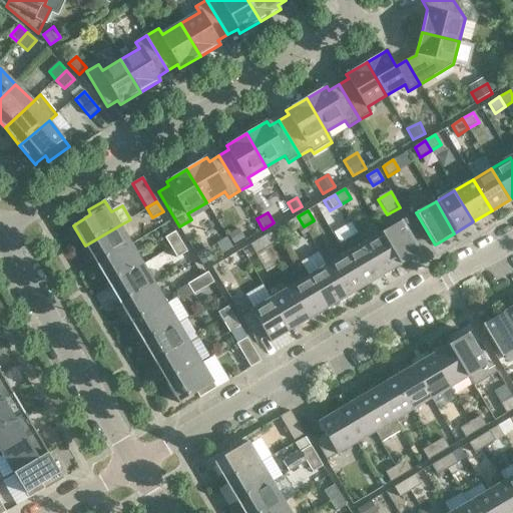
[(304,226),(298,216),(287,222),(293,232),(304,226)]
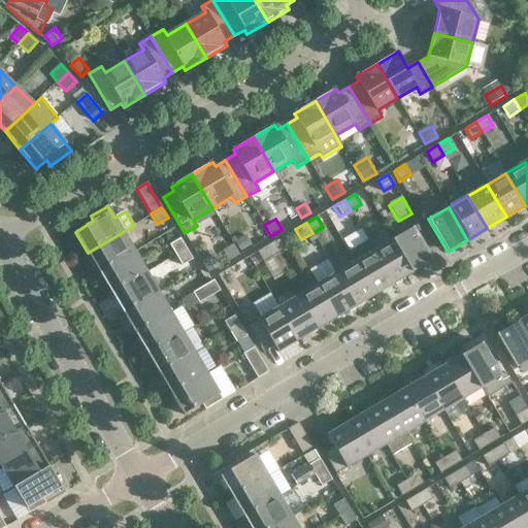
[(411,229),(394,239),(413,272),(431,261),(431,262),(433,261),(414,227),(411,228),(411,229)]
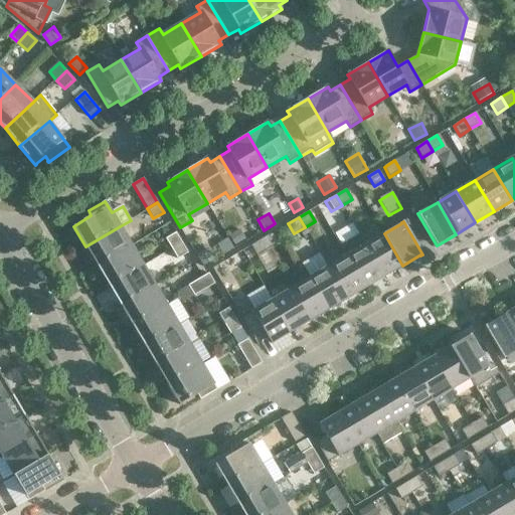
[(132,245),(120,226),(86,246),(97,267),(132,245)]
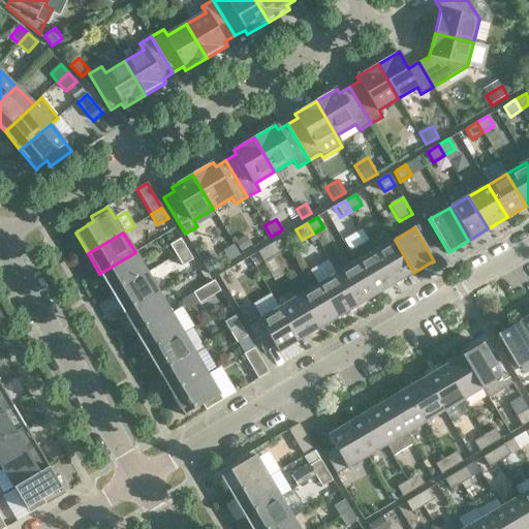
[(241,254),(251,248),(245,238),(235,244),(241,254)]
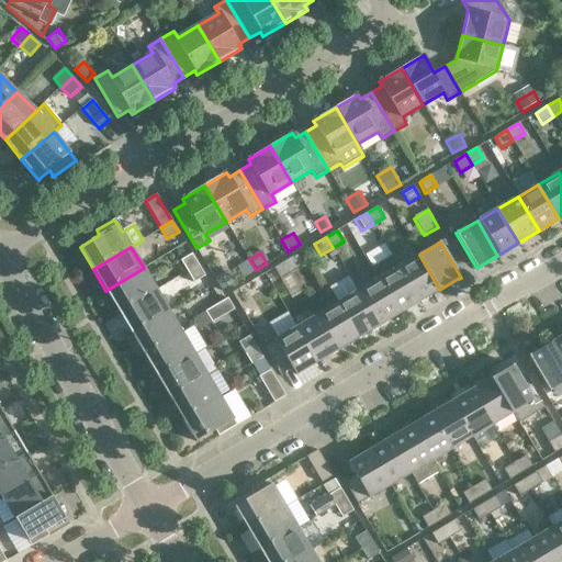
[(199,265),(192,254),(180,260),(187,272),(199,265)]
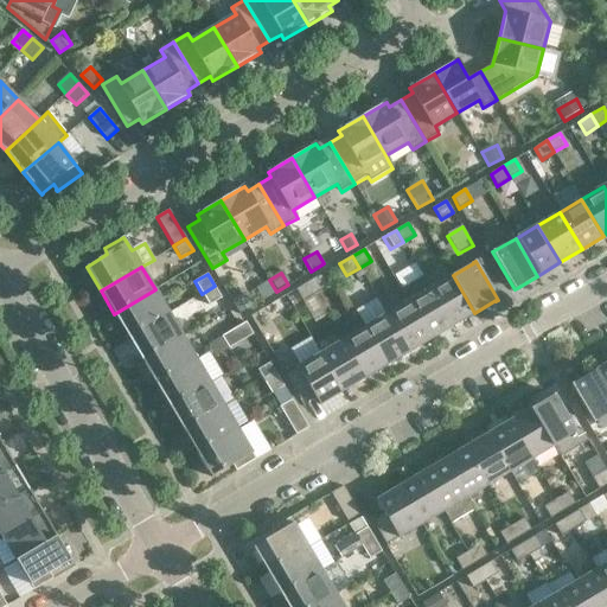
[(327,287),(320,275),(308,282),(314,294),(327,287)]
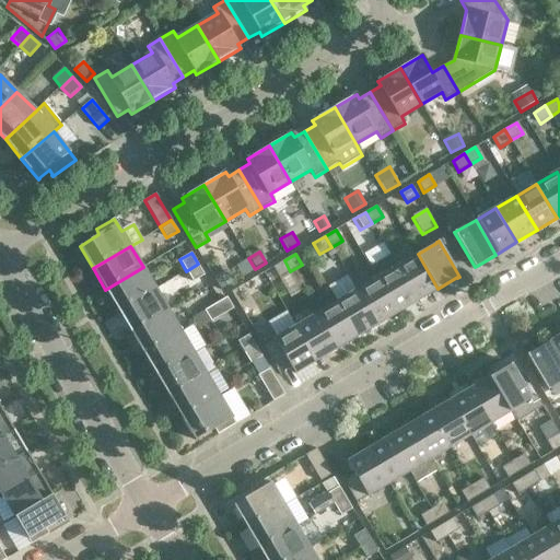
[(438,289),(418,254),(397,266),(418,301),(438,289)]
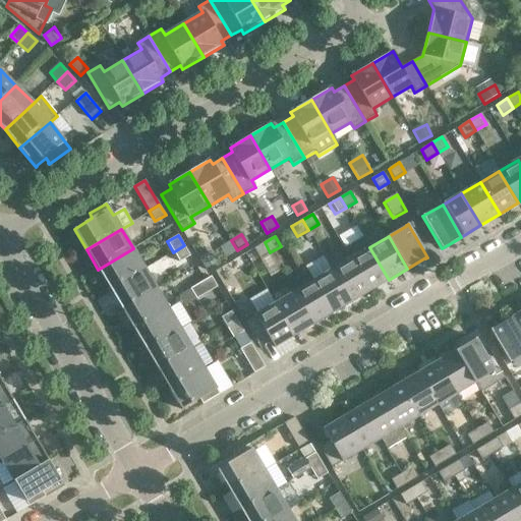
[(344,248),(351,258),(369,291),(389,280),(369,247),(363,237),(344,248)]
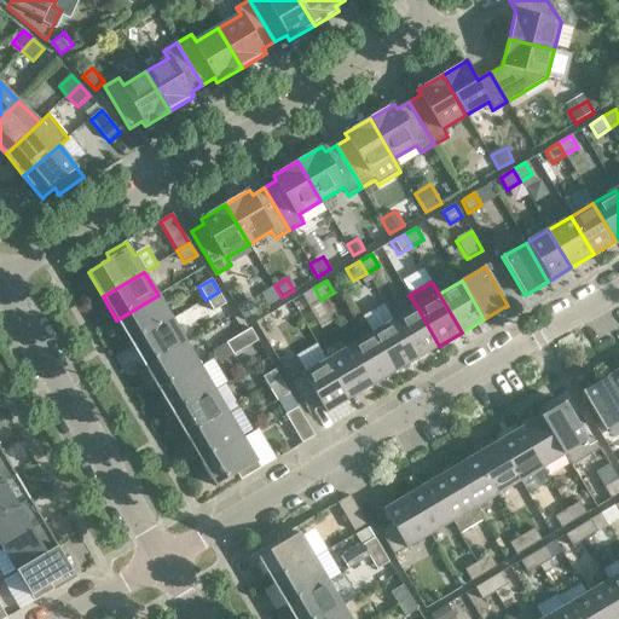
[(320,300),(314,288),(301,295),(308,307),(320,300)]
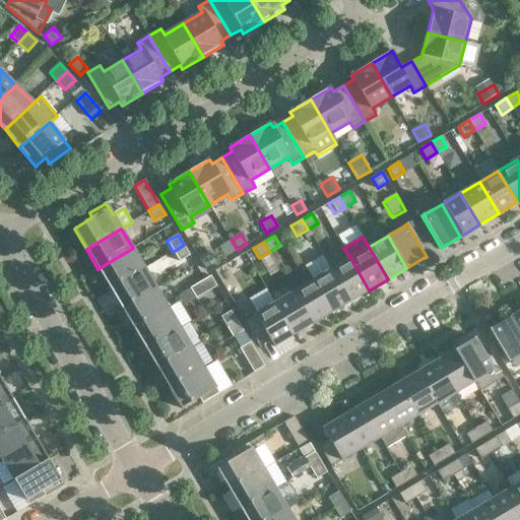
[(190,256),(184,245),(173,252),(180,262),(190,256)]
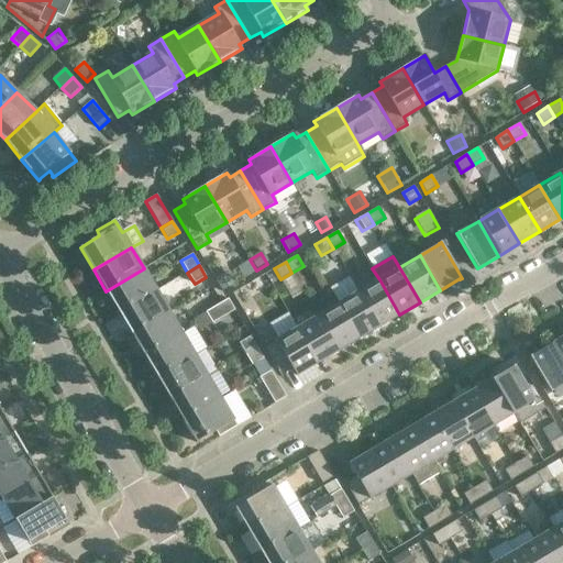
[(157,290),(144,268),(106,291),(119,312),(157,290)]
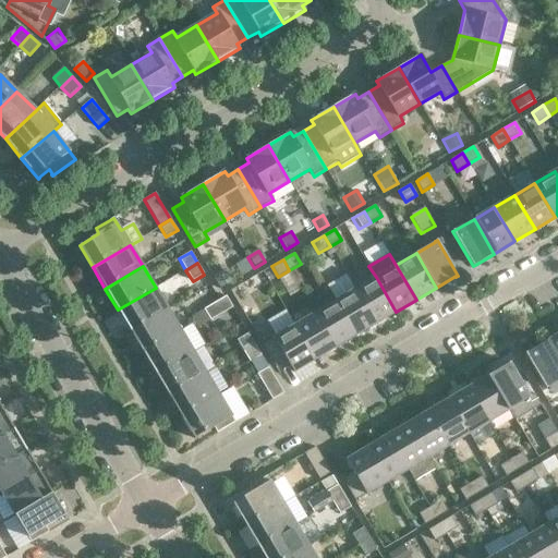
[(220,289),(232,281),(225,269),(213,276),(220,289)]
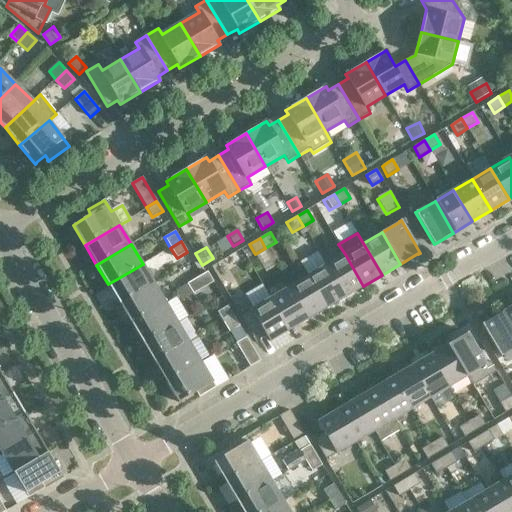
[(363,286),(345,254),(326,265),(345,297),(363,286)]
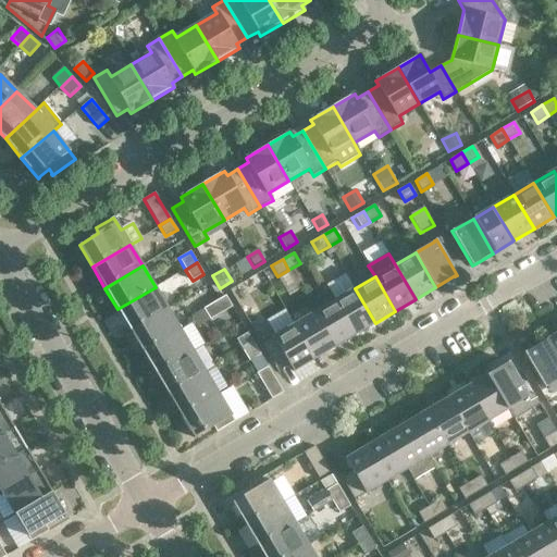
[(168,309),(156,287),(118,309),(131,331),(168,309)]
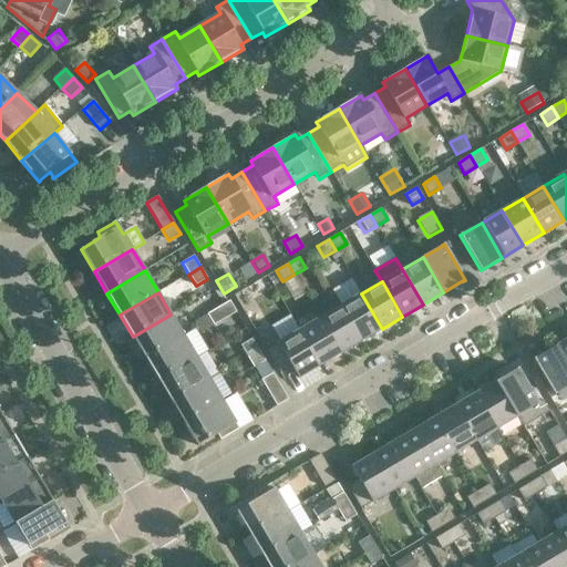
[(382,329),(361,294),(340,306),(361,341),(382,329)]
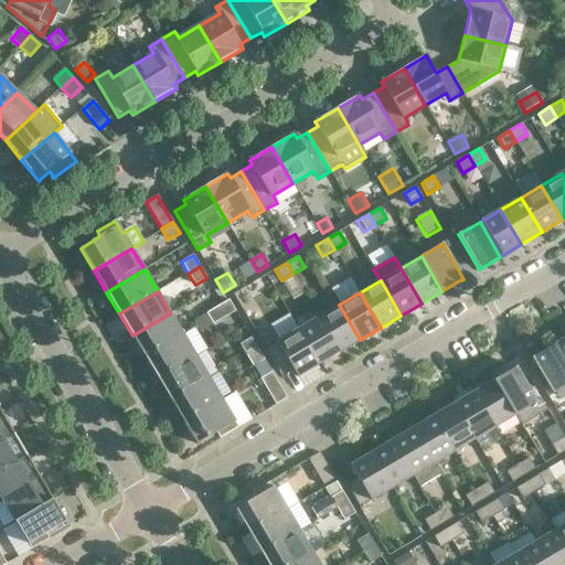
[(228,300),(222,305),(217,307),(224,318),(235,311),(228,300)]
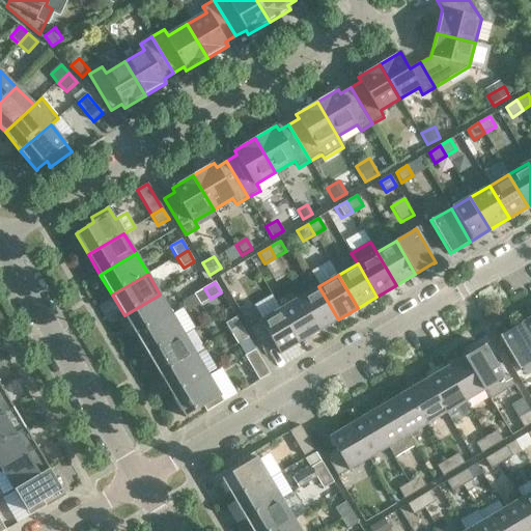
[(338,319),(318,286),(300,298),(319,331),(338,319)]
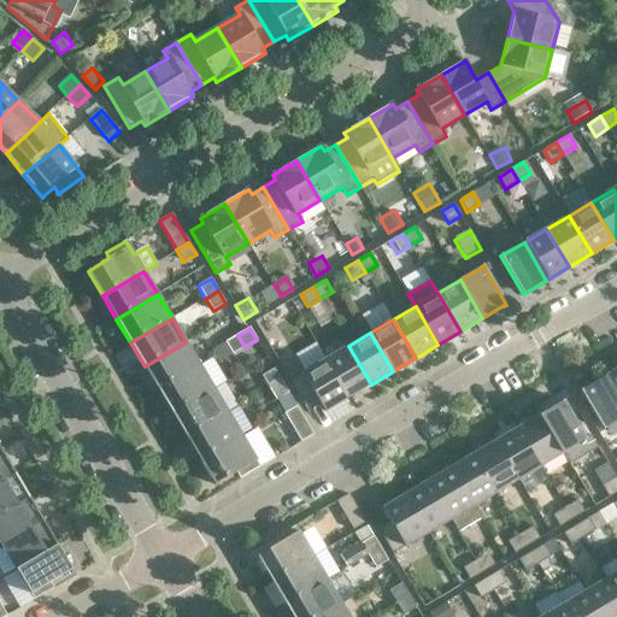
[(245,347),(238,335),(225,342),(233,354),(245,347)]
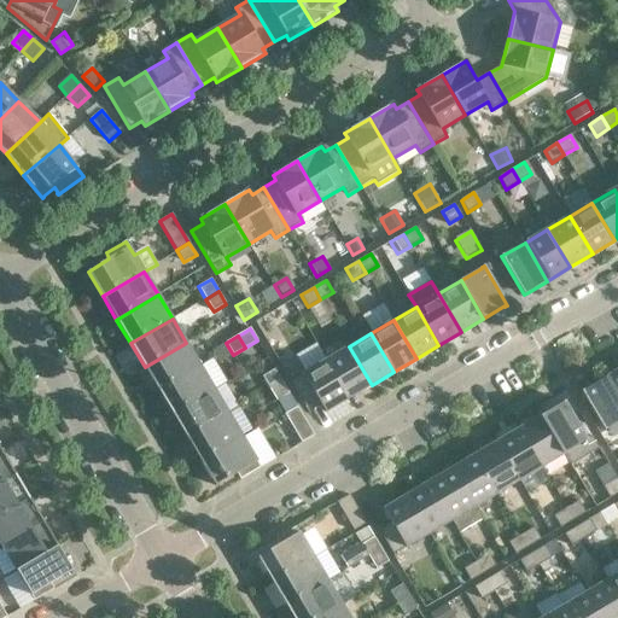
[(200,366),(186,343),(145,367),(158,391),(200,366)]
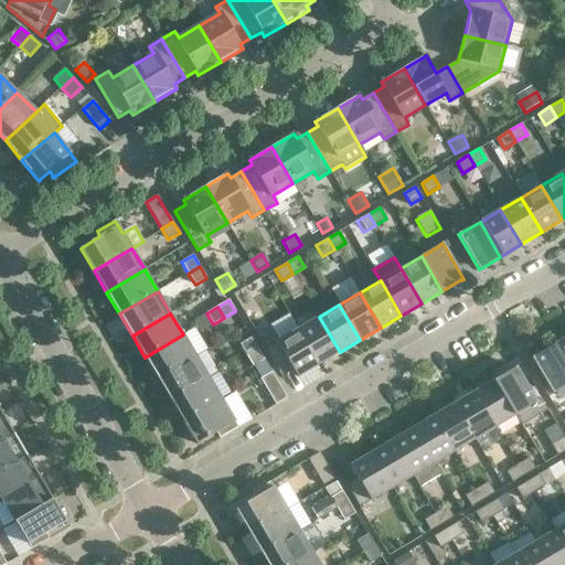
[(340,352),(319,317),(298,329),(319,364),(340,352)]
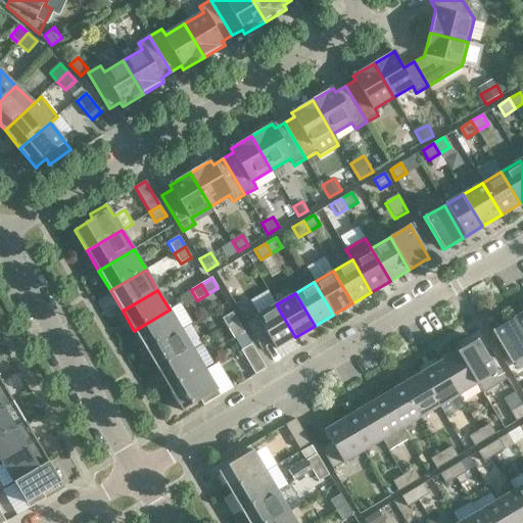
[(295,337),(276,304),(258,316),(257,315),(256,316),(256,317),(246,323),(258,344),(269,338),(276,349),(278,348),(277,347),(295,337)]
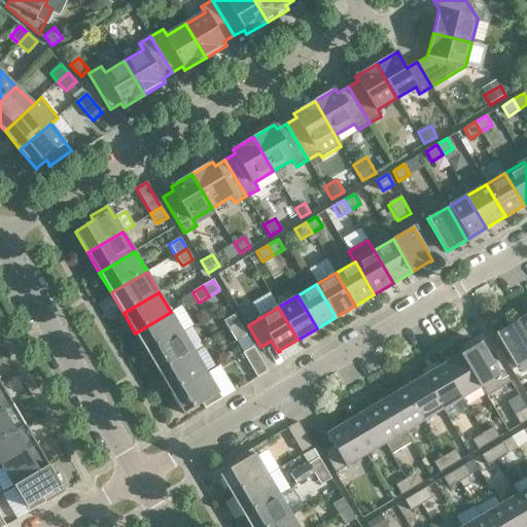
[(182,332),(171,312),(135,334),(147,353),(182,332)]
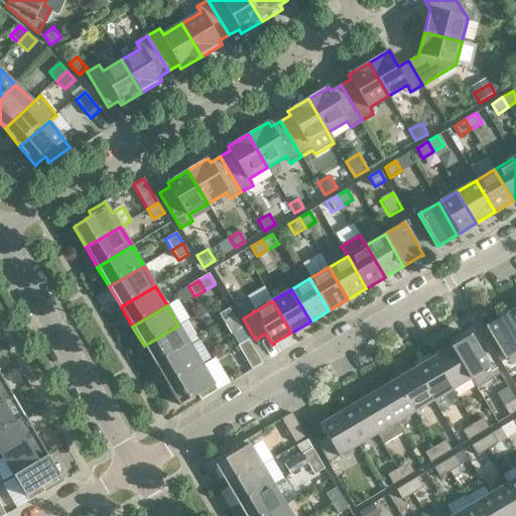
[(236,318),(229,308),(219,314),(225,325),(236,318)]
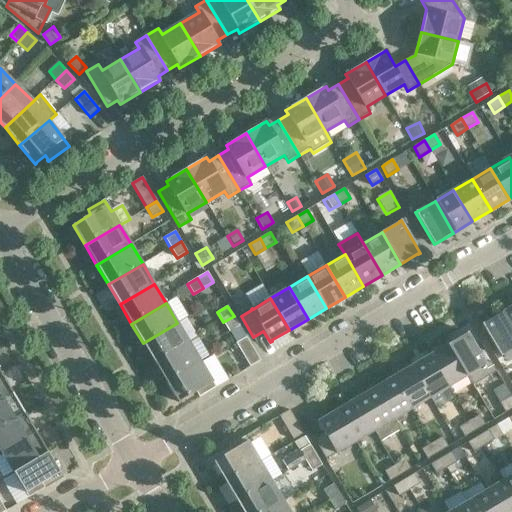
[(511,306),(501,313),(511,331),(511,306)]
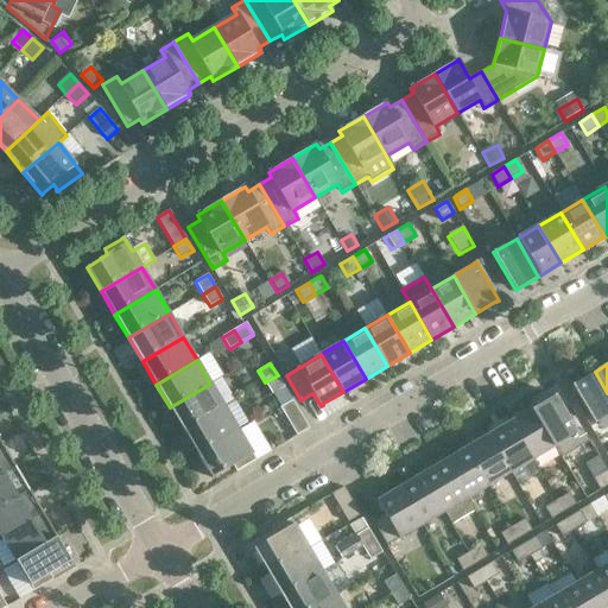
[(607,415),(607,393),(595,372),(575,384),(574,384),(572,385),(595,424),(597,423),(596,422),(607,415)]
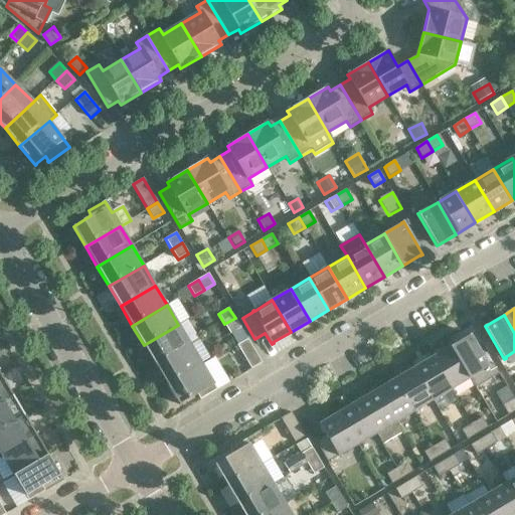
[(241,328),(235,318),(224,324),(230,335),(241,328)]
